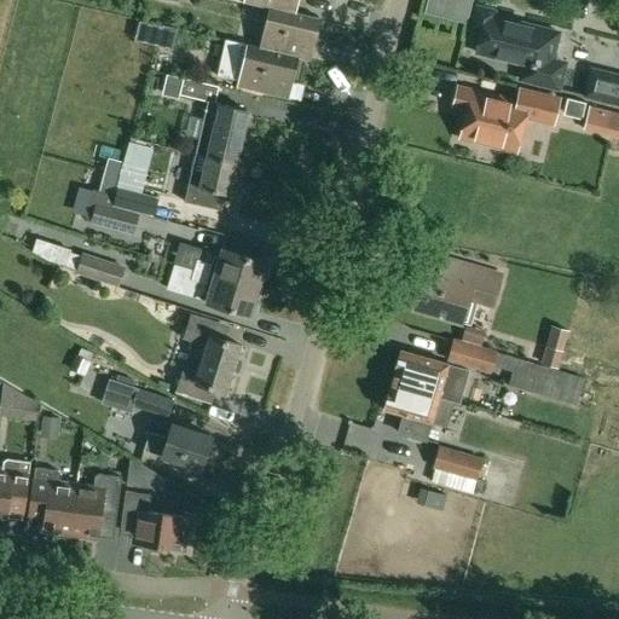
[(235,0),(243,1),(270,7),(296,13),(299,0),(235,0)]
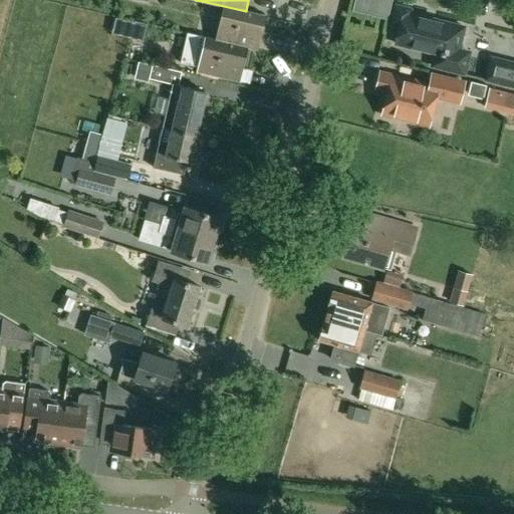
[(259,49),(266,16),(266,15),(246,11),(224,6),(217,39),(217,40),(259,49)]
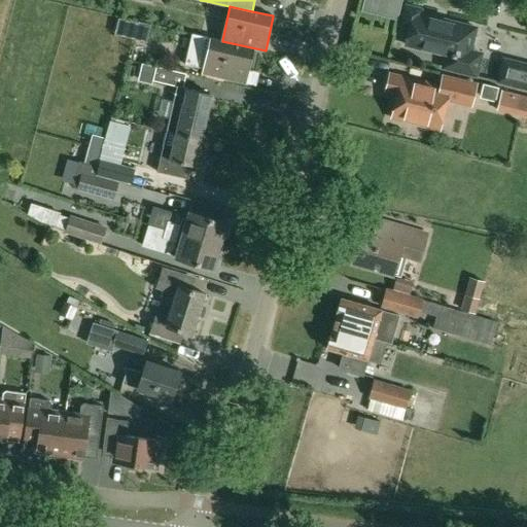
[(450,56),(447,69),(476,76),(480,59),(468,57),(476,28),(419,14),(420,9),(406,6),(401,26),(413,29),(409,46),(450,56)]
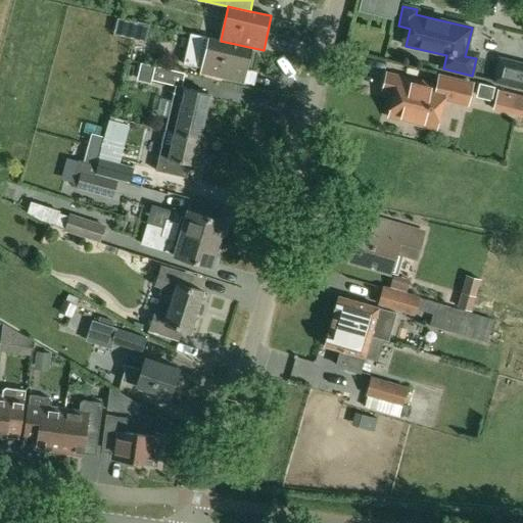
[(365,16),(362,40),(394,43),(396,19),(365,16)]
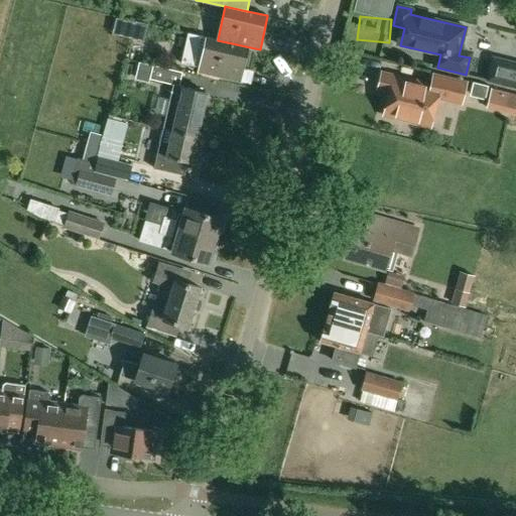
[(188,33),(181,61),(200,67),(198,73),(242,82),(249,48),(259,50),(260,49),(218,40),(218,39),(207,37),(188,33)]
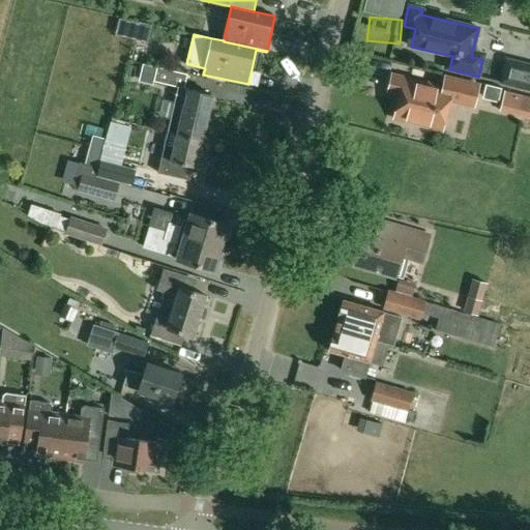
[(501,82),(529,89),(529,65),(506,60),(501,82)]
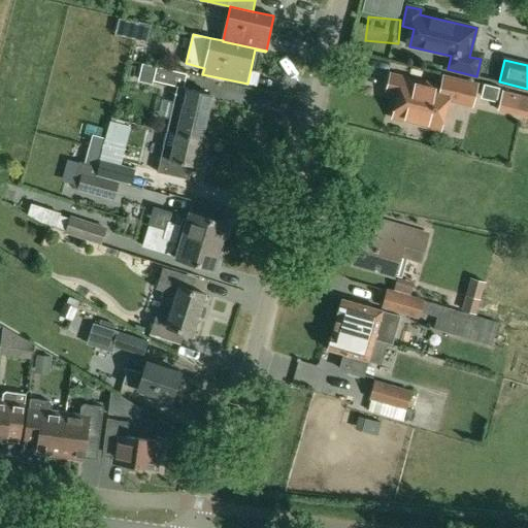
[(176,133),(201,139),(207,112),(205,111),(209,93),(184,88),(187,73),(156,66),(153,80),(176,87),(167,130),(176,133)]
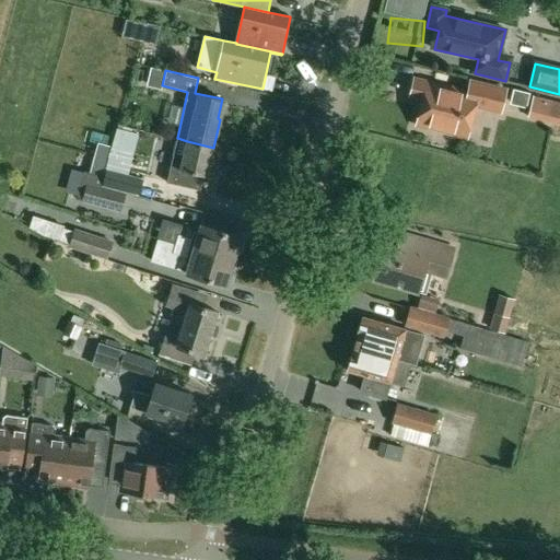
[(416,125),(452,133),(467,137),(475,105),(500,112),(505,90),(470,82),(466,96),(448,92),(450,88),(413,79),(409,96),(422,100),(416,125)]
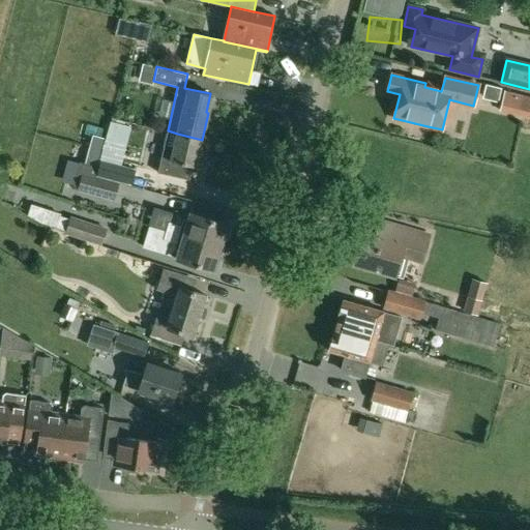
[(529,97),(504,92),(500,110),(529,117),(529,97)]
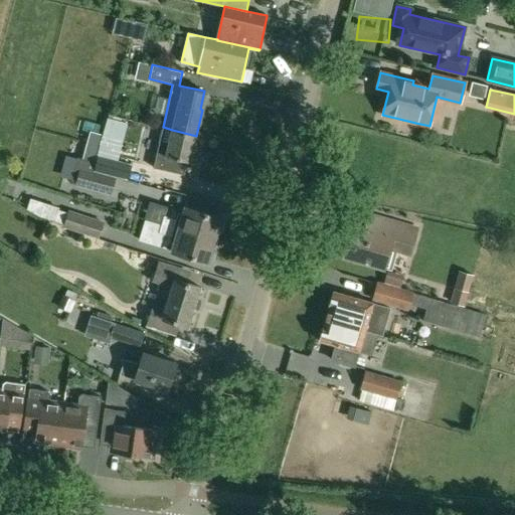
[(154,166),(184,173),(186,161),(190,162),(196,136),(172,130),(163,127),(154,166)]
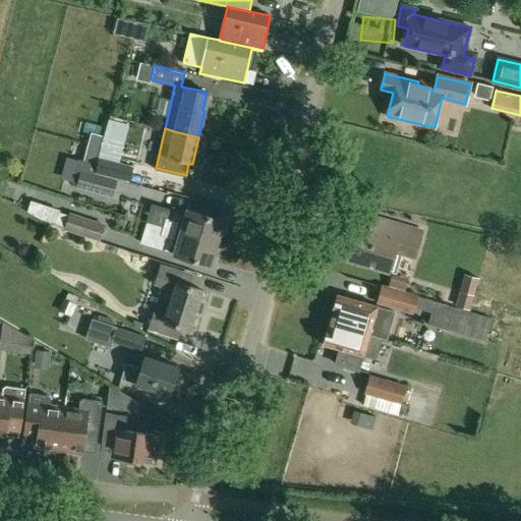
[(98,159),(117,165),(123,145),(103,139),(98,159)]
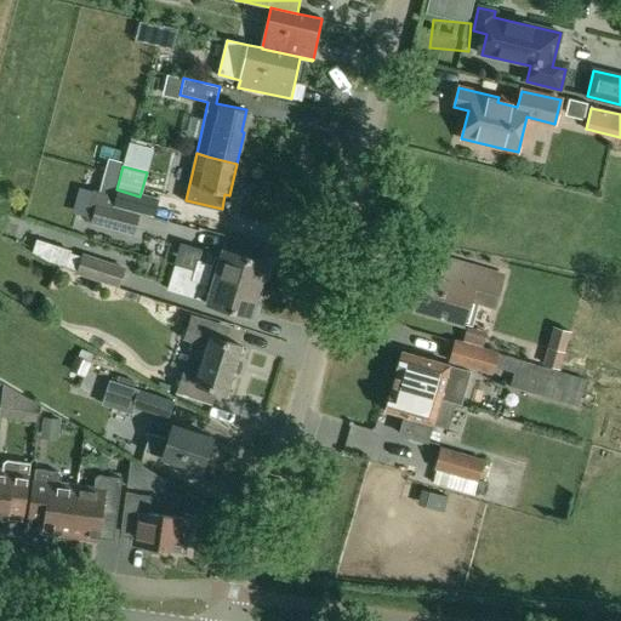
[(115,197),(112,206),(140,215),(153,218),(158,201),(140,197),(117,189),(115,197)]
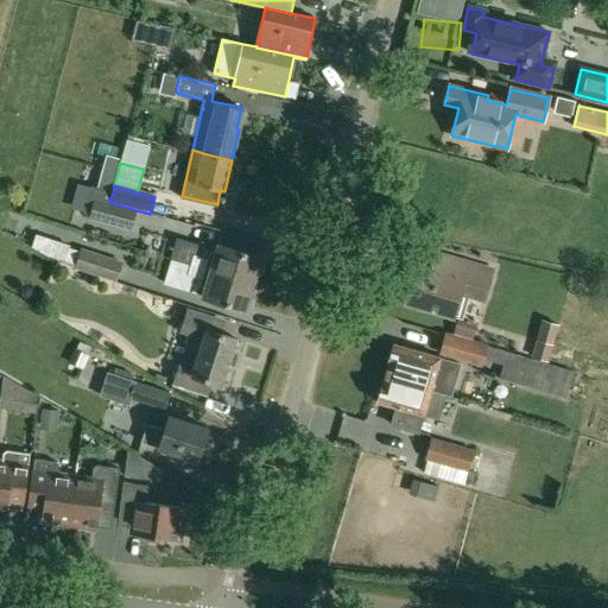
[(92,187),(84,211),(90,214),(88,219),(131,230),(137,210),(109,202),(113,192),(92,187)]
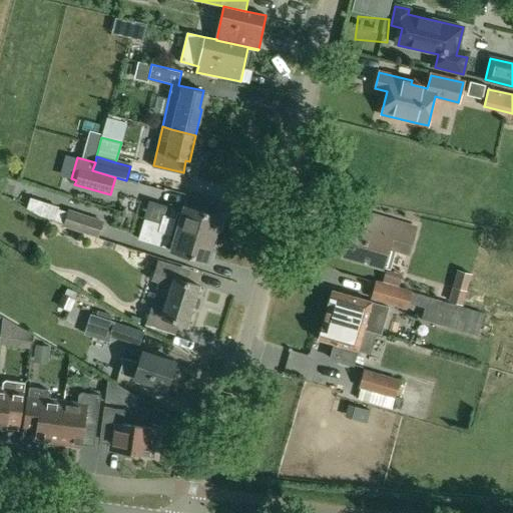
[(57,204),(42,199),(38,213),(53,218),(57,204)]
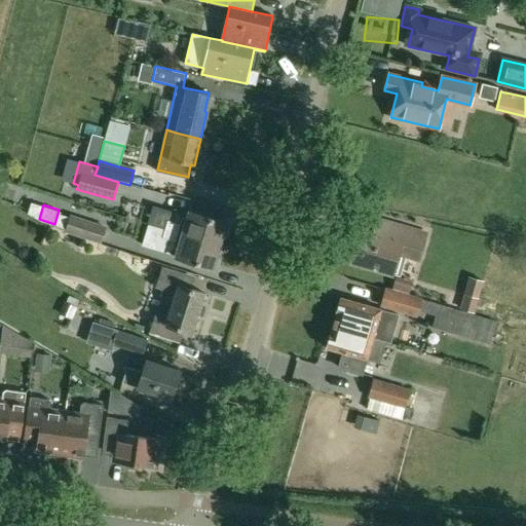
[(164,229),(219,246),(221,238),(226,238),(228,228),(225,224),(226,223),(189,213),(187,220),(181,218),(179,224),(167,221),(164,229)]
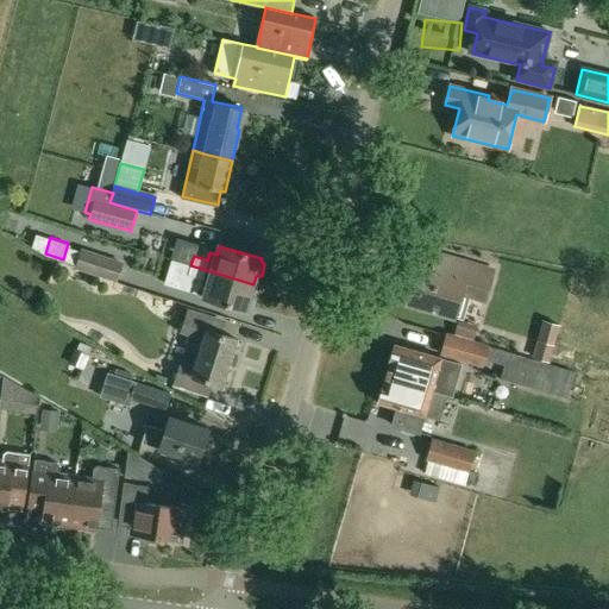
[(117,283),(123,262),(81,249),(74,269),(117,283)]
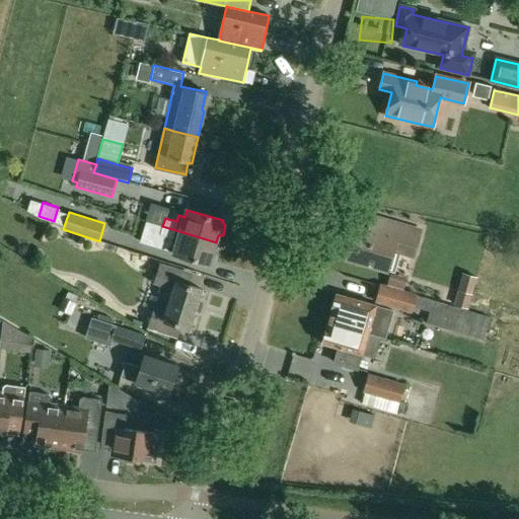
[(351,247),(348,260),(386,271),(386,270),(394,273),(400,252),(413,256),(420,230),(390,222),(386,221),(371,216),(367,231),(366,231),(356,228),(350,247),(351,247)]
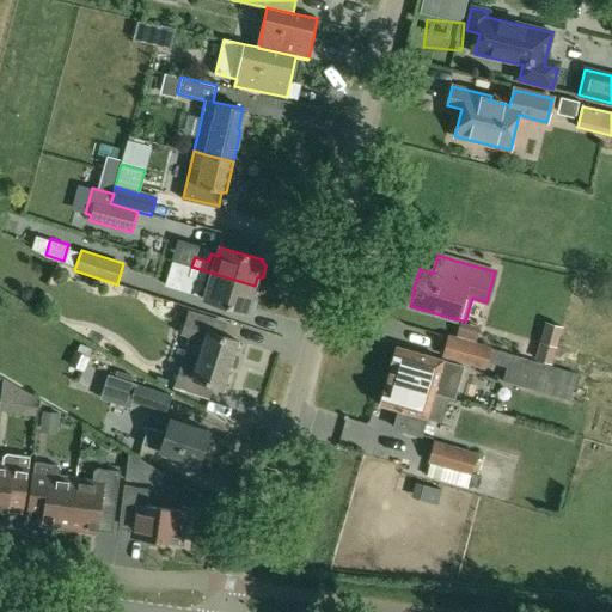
[(252,293),(255,286),(191,267),(189,277),(202,281),(200,288),(207,291),(203,300),(246,313),(248,310),(254,308),(257,298),(252,293)]
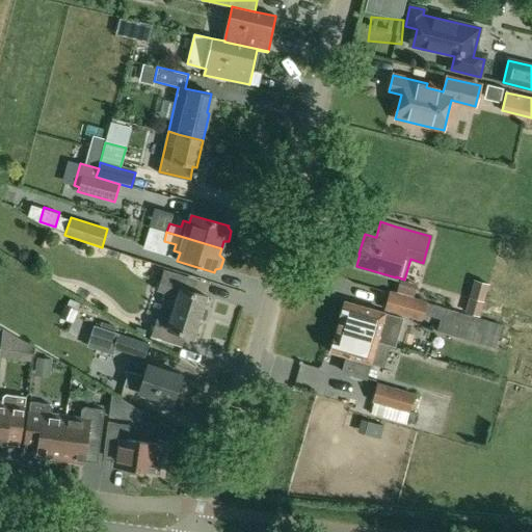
[(178,296),(169,320),(158,316),(152,337),(180,346),(184,335),(193,337),(207,297),(186,291),(190,281),(164,272),(158,290),(178,296)]
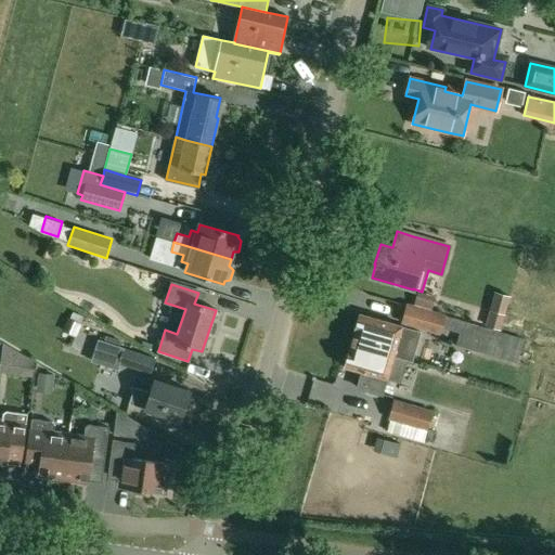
[(440,335),(446,314),(405,304),(400,323),(440,335)]
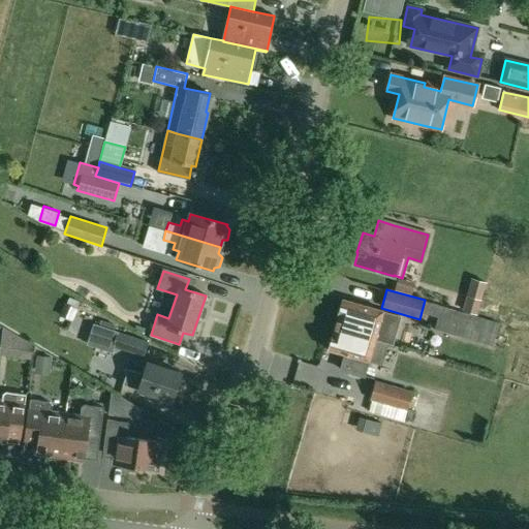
[(467,294),(463,311),(477,313),(481,298),(467,294)]
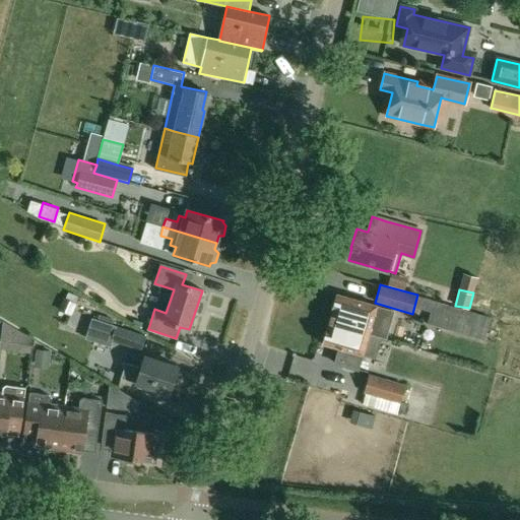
[(71,315),(76,304),(75,304),(78,298),(69,293),(66,299),(64,299),(59,309),(71,315)]
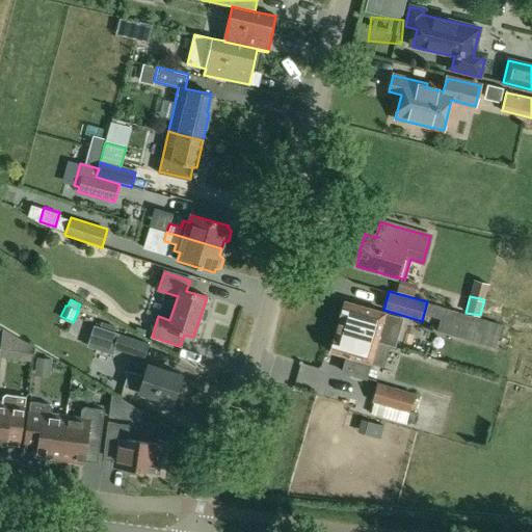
[(336,331),(389,346),(392,337),(378,333),(384,313),(344,301),(336,331)]
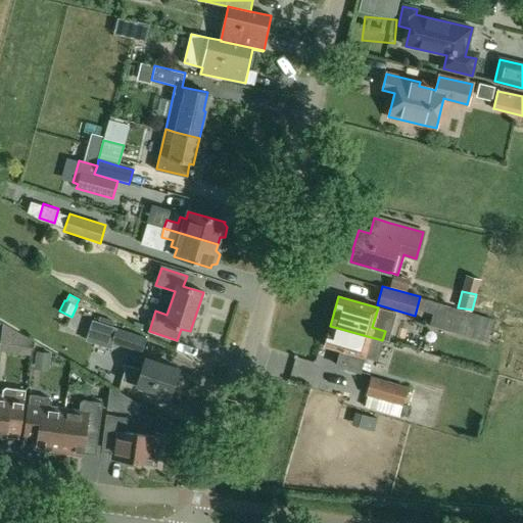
[(429,326),(486,342),(493,319),(436,302),(429,326)]
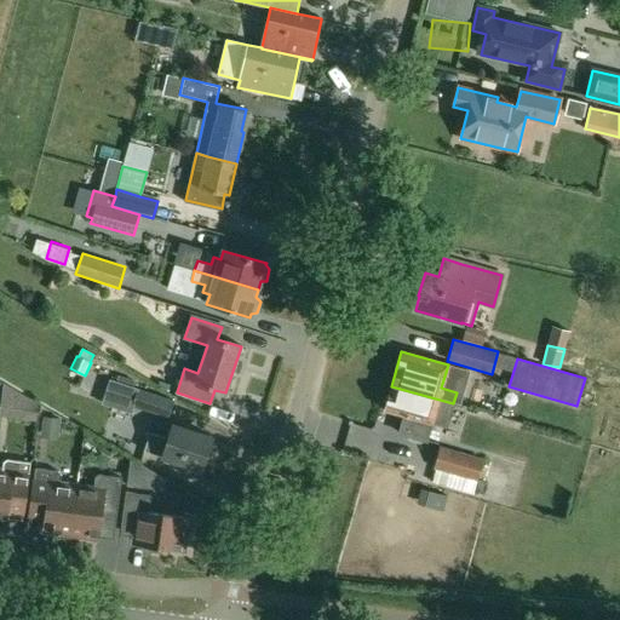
[(447,423),(453,403),(391,386),(384,409),(403,415),(399,432),(408,436),(408,437),(409,441),(419,443),(423,441),(423,440),(426,441),(432,419),(447,423)]
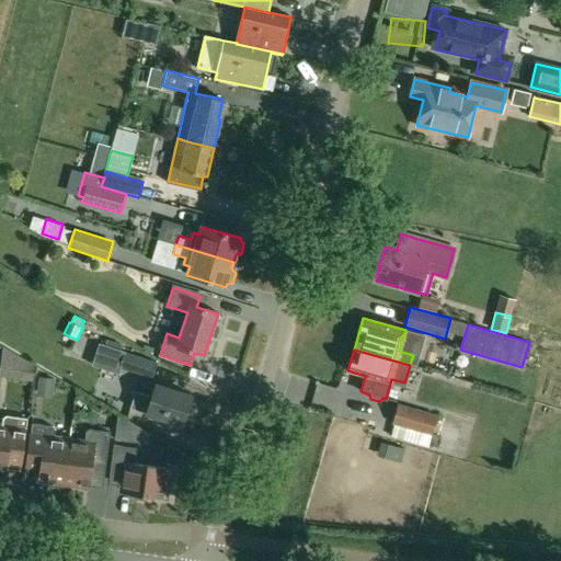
[(119,367),(152,377),(158,361),(124,351),(119,367)]
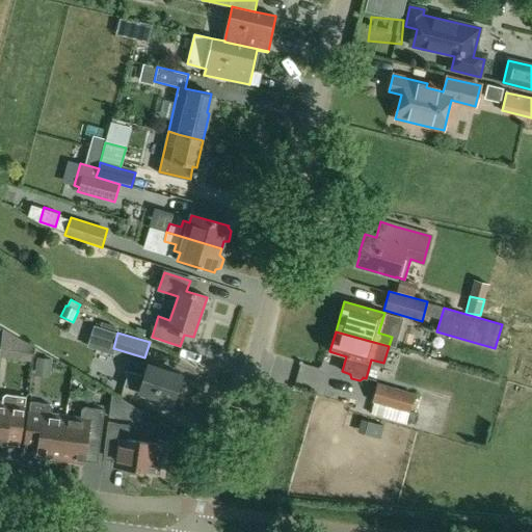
[(49,377),(51,360),(36,357),(34,375),(49,377)]
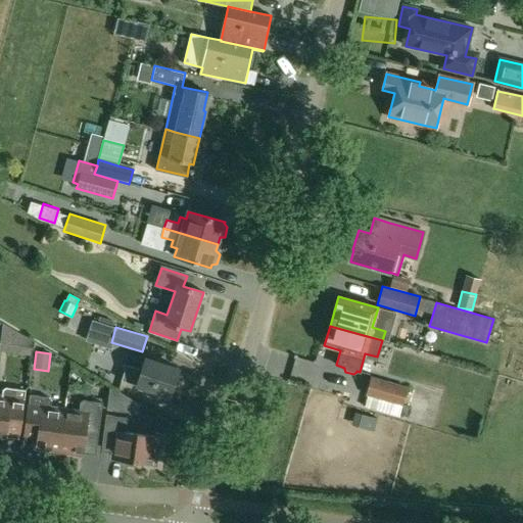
[(136,387),(169,397),(172,387),(176,388),(179,387),(182,378),(181,375),(176,374),(178,370),(145,360),(141,371),(126,367),(121,382),(136,387)]
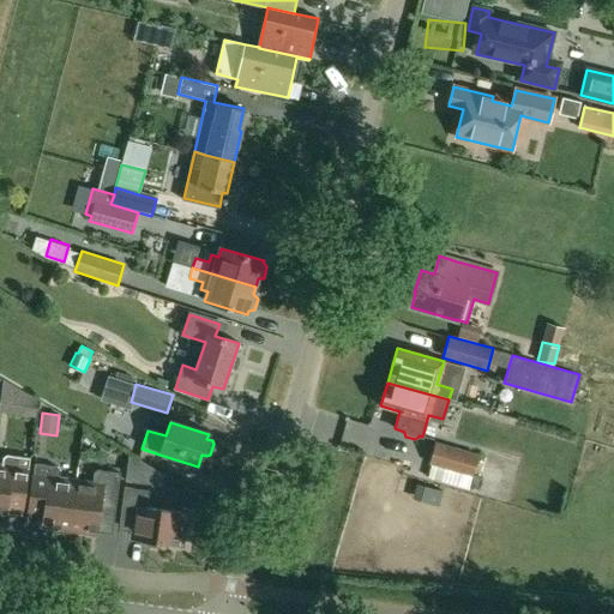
[(435,441),(428,464),(473,477),(479,455),(435,441)]
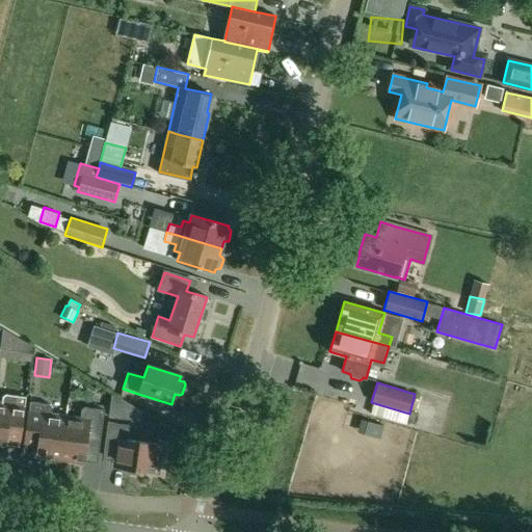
[(22,432),(26,397),(5,395),(2,397),(1,404),(0,403),(0,446),(6,447),(8,430),(22,432)]
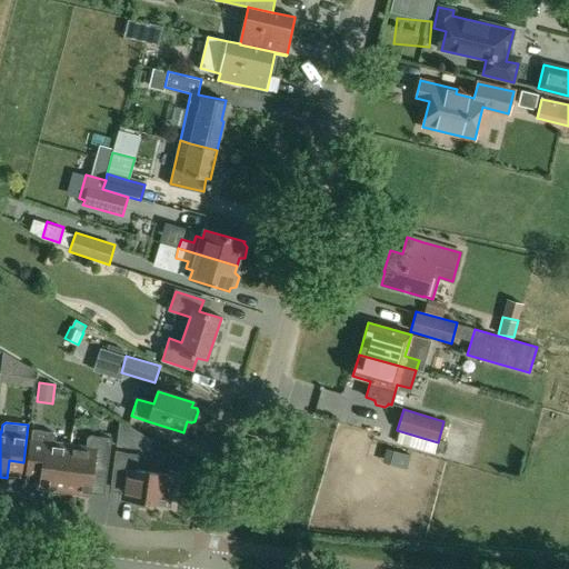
[(41,488),(66,491),(71,447),(56,445),(57,437),(53,432),(33,431),(28,480),(41,481),(41,488)]
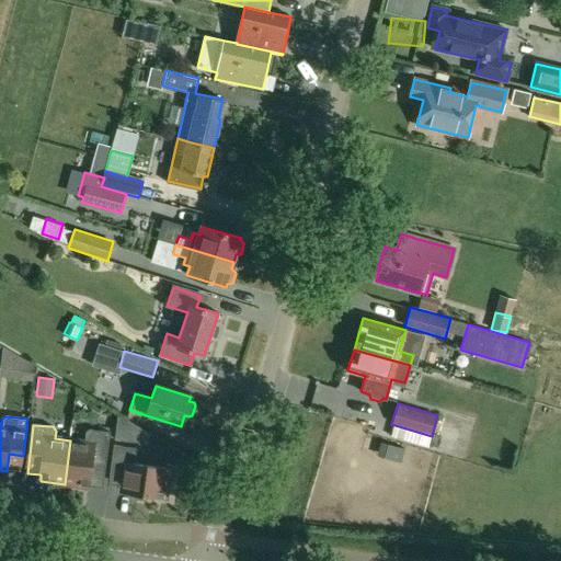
[(106,471),(111,434),(89,431),(86,434),(84,442),(70,441),(65,484),(90,488),(92,469),(106,471)]
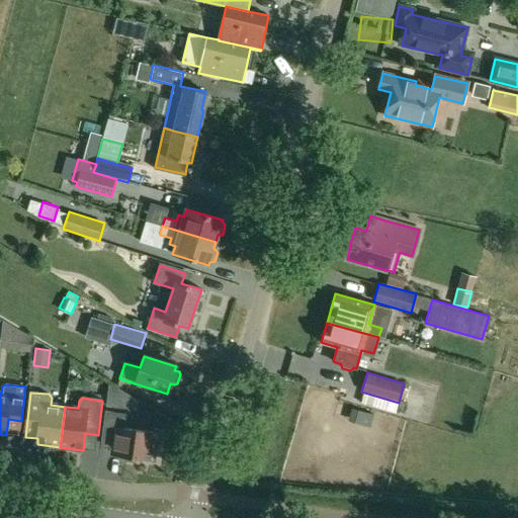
[(154,459),(157,433),(125,429),(127,415),(107,413),(103,443),(114,445),(113,454),(154,459)]
